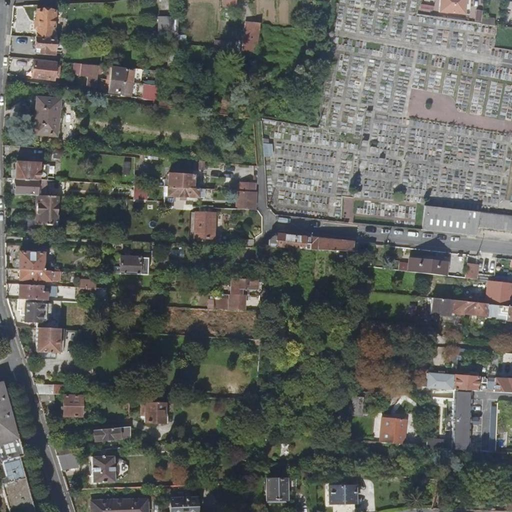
[(467,0),(440,0),(440,13),(467,14),(467,0)]
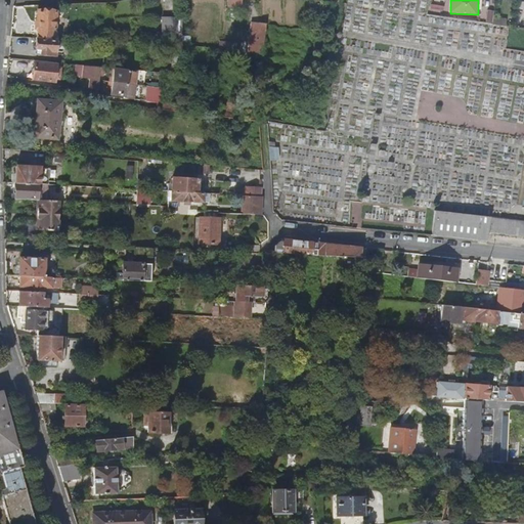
[(56,12),(38,11),(37,24),(39,24),(38,38),(54,39),(56,12)]
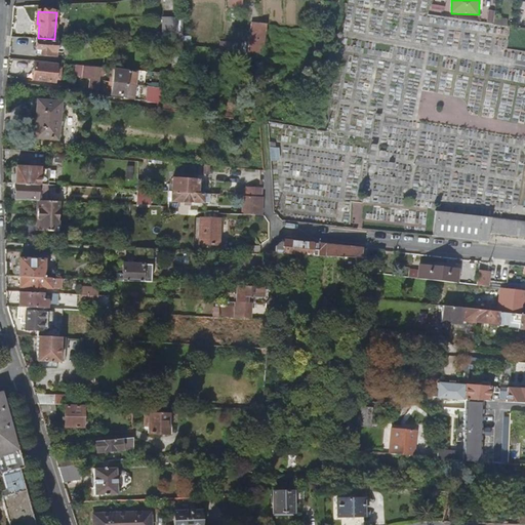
[(182,18),(162,18),(162,37),(168,37),(168,44),(182,45),(182,18)]
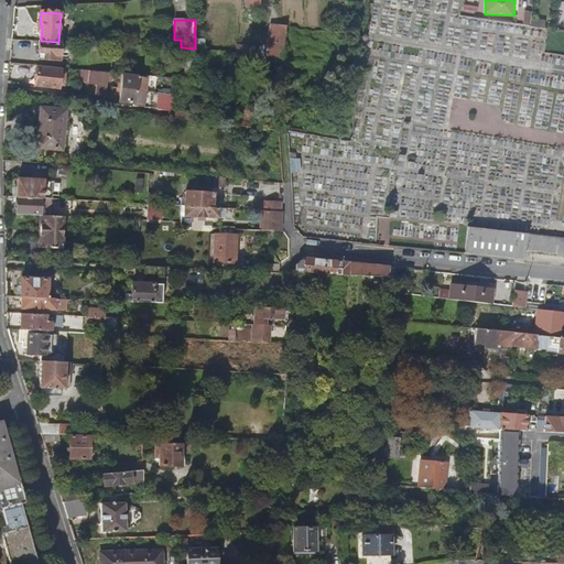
[(286,26),(271,24),(268,56),(282,58),(286,26)]
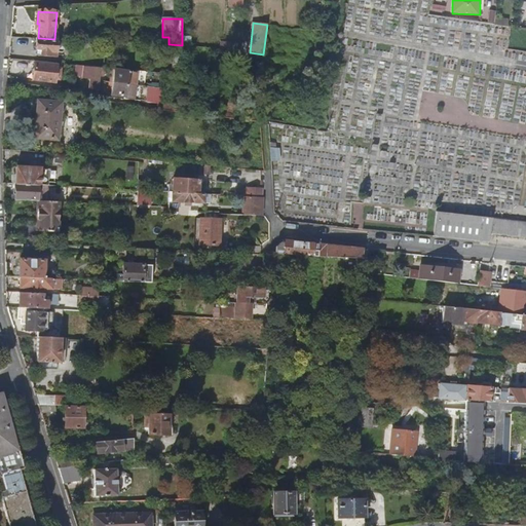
[(57,40),(37,39),(36,55),(55,57),(57,40)]
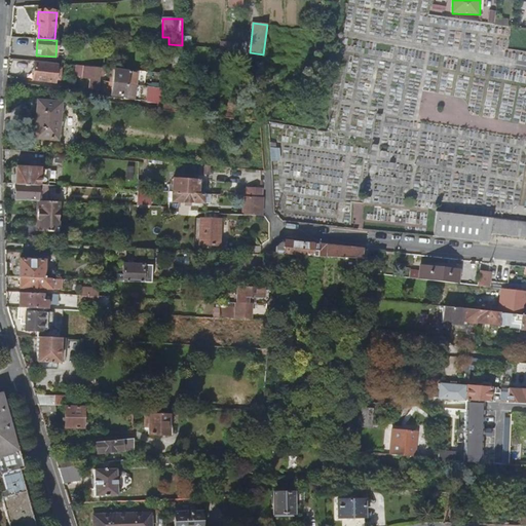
[(57,65),(35,62),(33,80),(54,82),(55,79),(57,68),(57,65)]
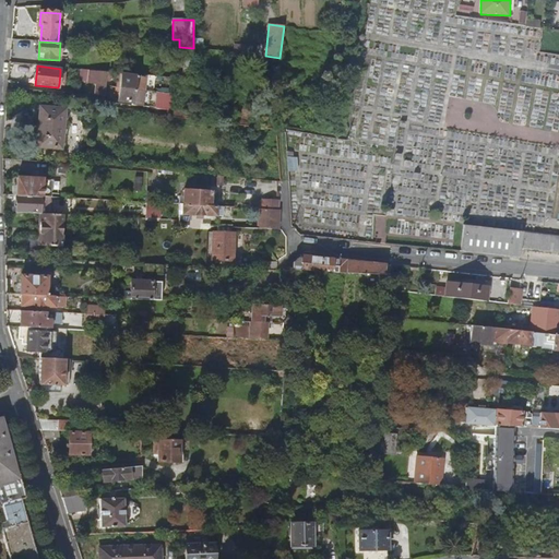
[(86,82),(87,70),(80,69),(79,81),(86,82)]
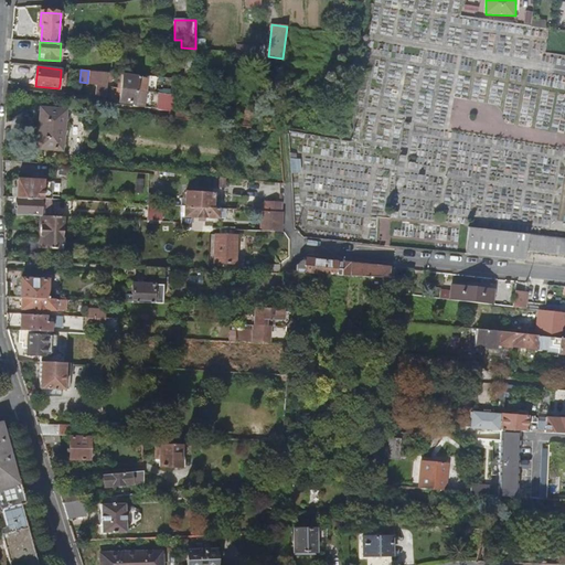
[(108,72),(89,70),(88,83),(92,84),(92,81),(97,82),(96,95),(105,96),(108,72)]
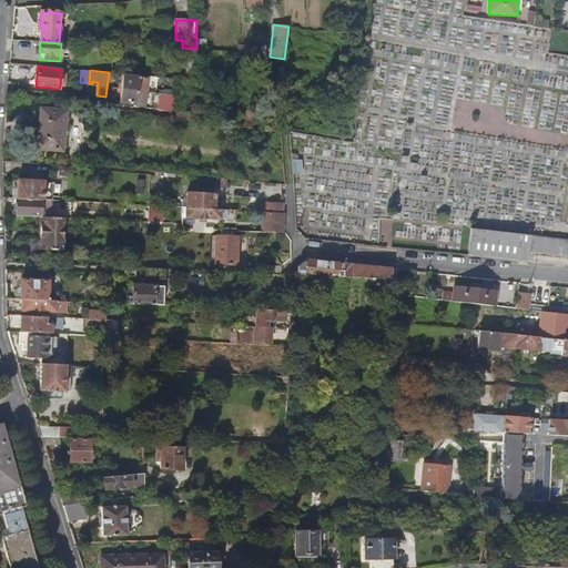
[(148,79),(121,75),(119,102),(144,105),(146,91),(148,79)]
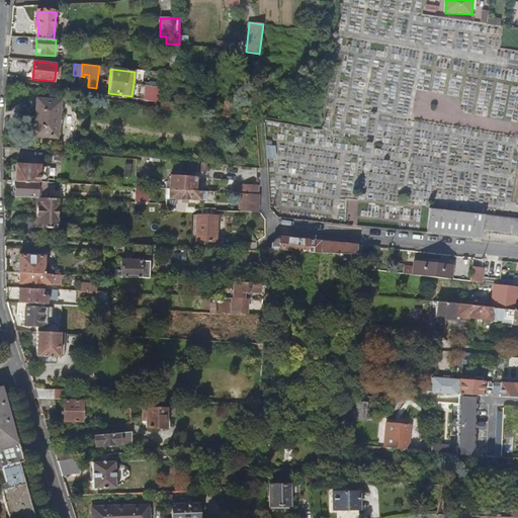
[(158,88),(147,86),(145,100),(156,102),(158,88)]
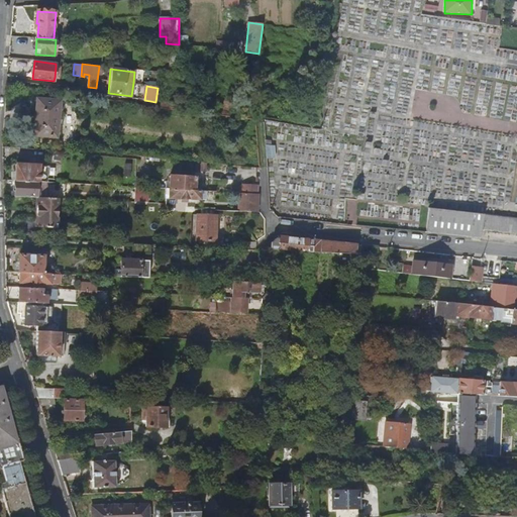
[(60,101),(37,99),(34,126),(33,134),(33,135),(57,137),(60,101)]
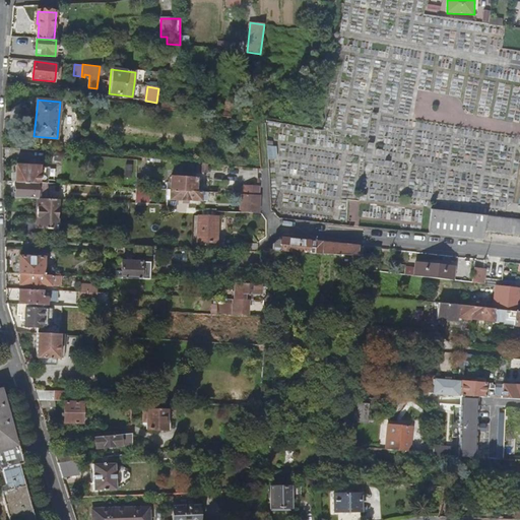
[(271,141),(266,140),(267,159),(276,158),(275,146),(272,146),(271,141)]
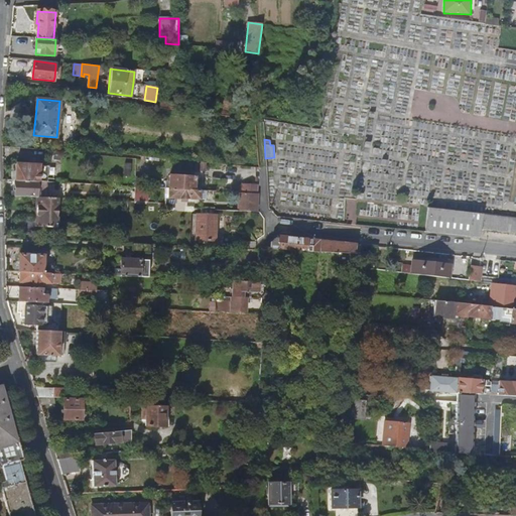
[(39,164),(15,163),(14,180),(37,182),(38,182),(46,181),(47,166),(39,165),(39,164)]
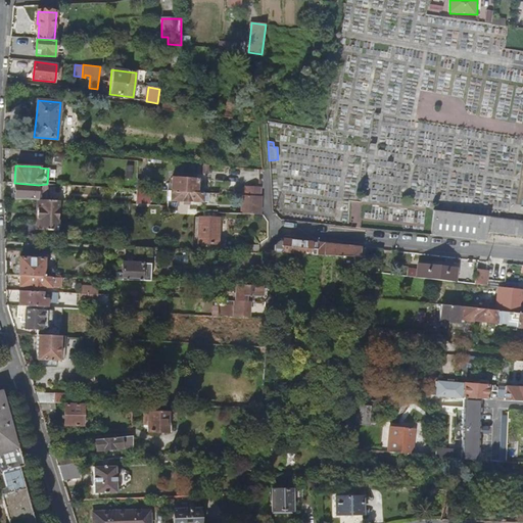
[(197,178),(172,177),(172,185),(172,191),(196,192),(197,178)]
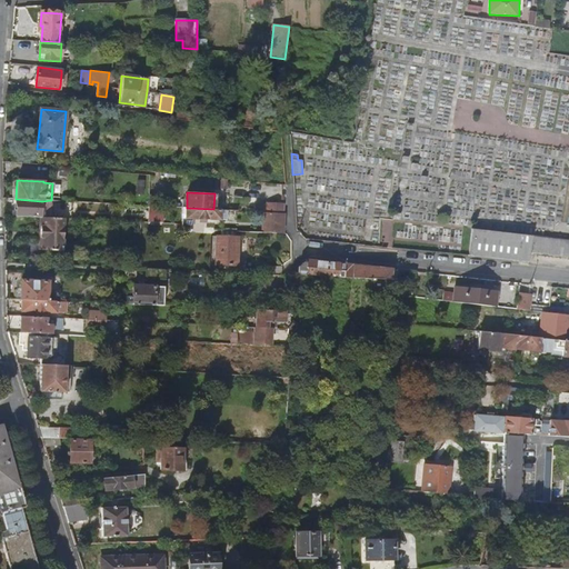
[(41,201),(16,199),(16,216),(40,217),(41,201)]
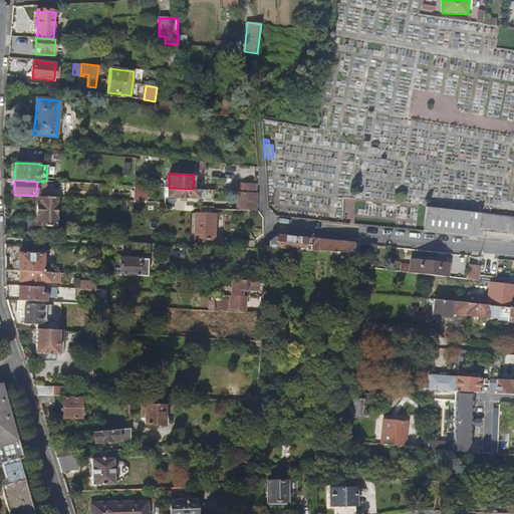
[(256,184),(241,184),(241,192),(255,193),(256,184)]
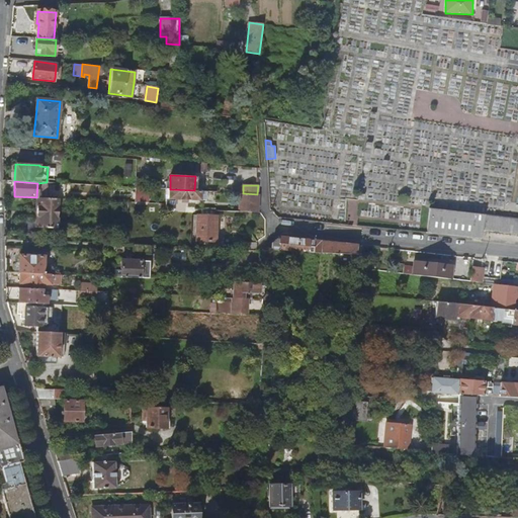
[(170,189),(166,189),(165,203),(165,209),(174,209),(175,199),(206,200),(207,191),(194,190),(170,189)]
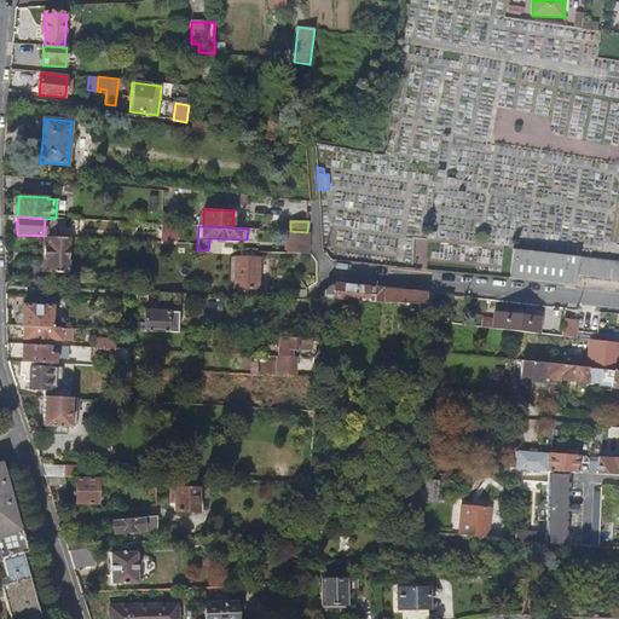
[(290,231),(287,231),(285,253),(307,254),(308,232),(307,232),(290,231)]
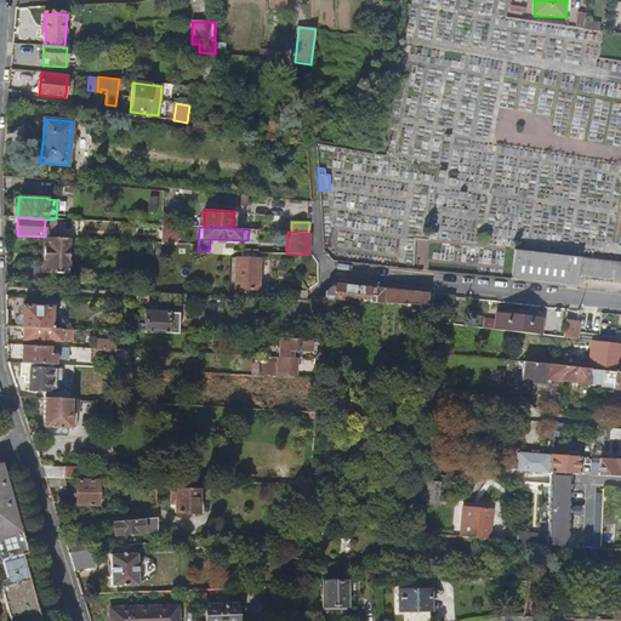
[(69,238),(44,237),(43,267),(27,266),(26,275),(43,277),(43,273),(68,274),(69,238)]
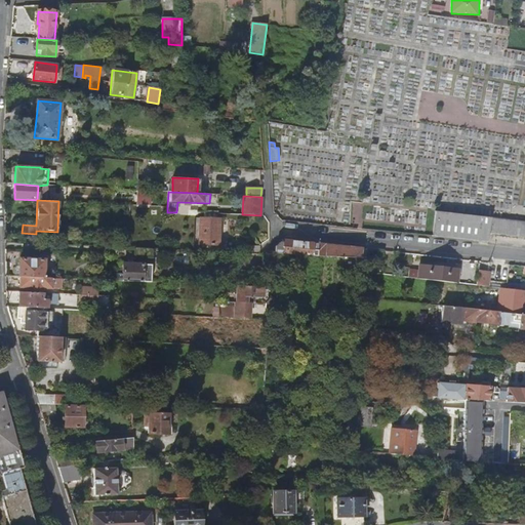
[(490,218),(435,211),(433,236),(488,241),(489,233),(490,218)]
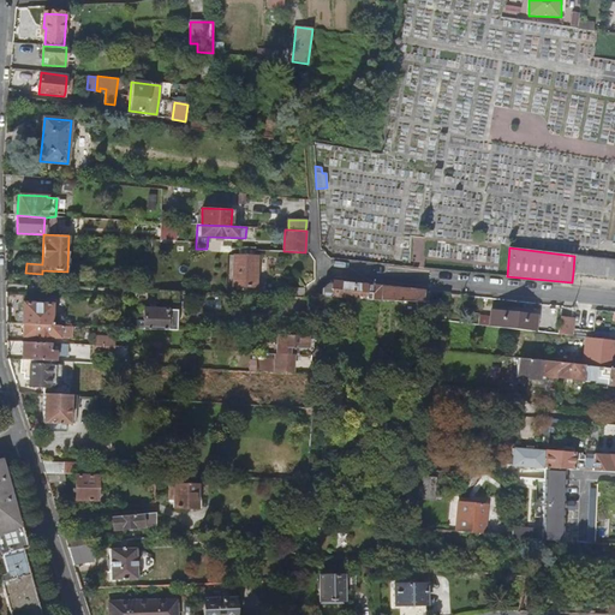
[(251,251),(239,250),(239,256),(234,255),(233,286),(256,287),(257,256),(251,256),(251,251)]
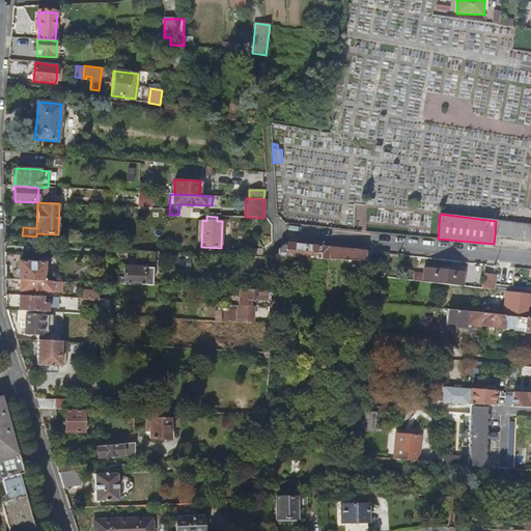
[(530,224),(496,221),(495,235),(530,240),(530,224)]
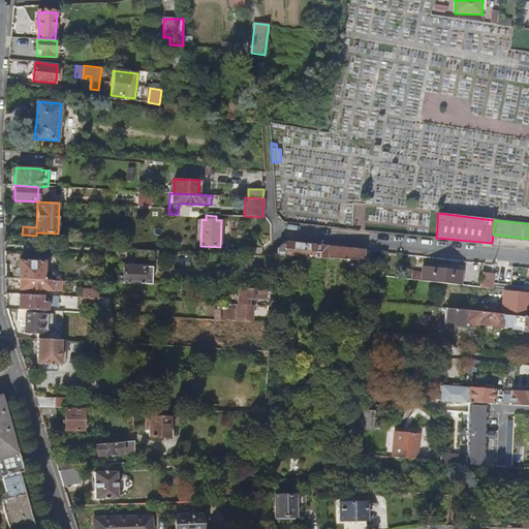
[(328,246),(284,242),(284,244),(281,244),(277,248),(277,255),(327,258),(328,246)]
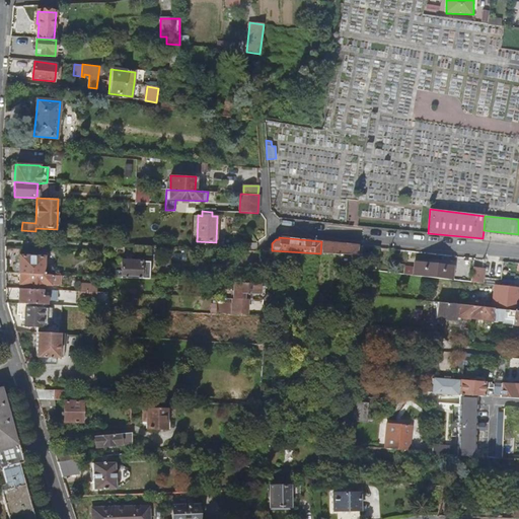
[(357,245),(321,241),(320,253),(356,255),(357,245)]
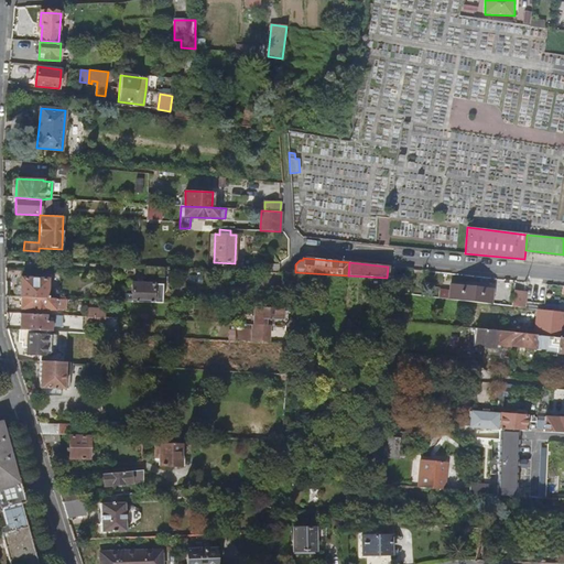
[(164,268),(144,267),(144,275),(164,277),(164,268)]
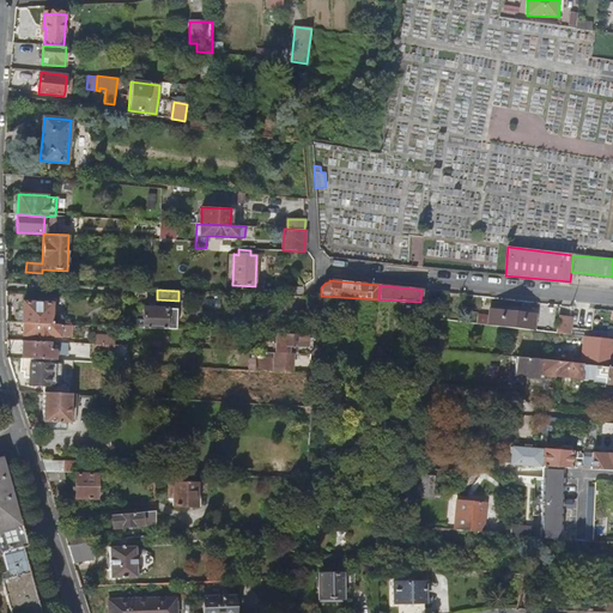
[(52,303),(23,302),(22,323),(24,323),(50,325),(52,303)]
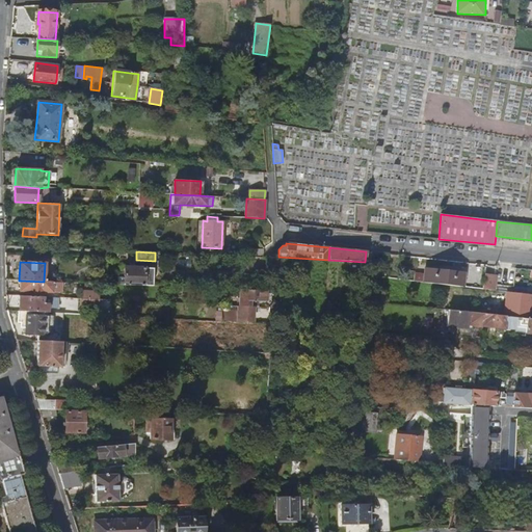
[(386,264),(376,263),(375,274),(384,275),(386,264)]
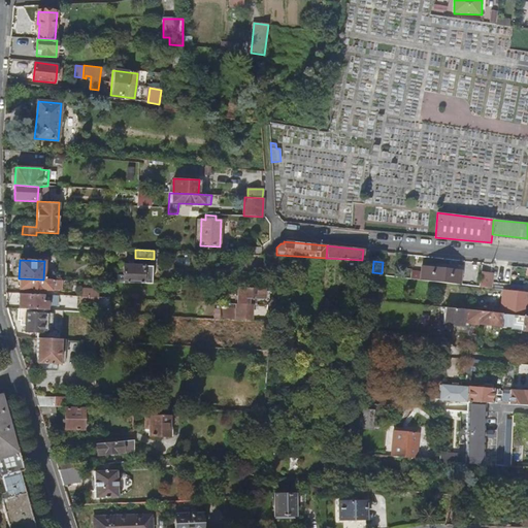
[(143,265),(124,265),(123,275),(123,281),(123,283),(142,284),(143,265)]
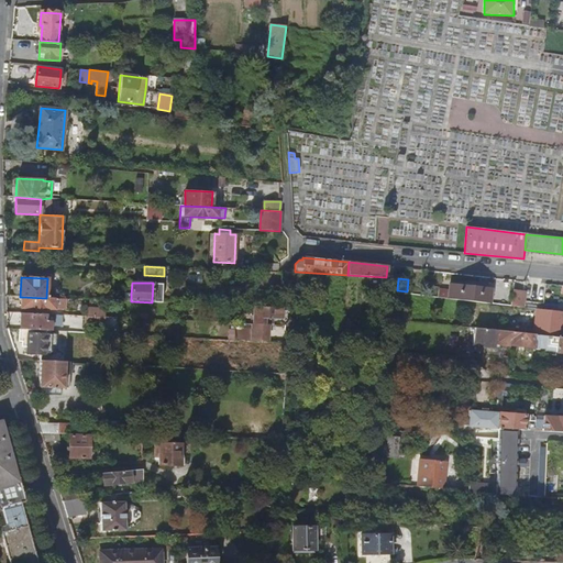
[(490,289),(460,285),(459,288),(449,287),(449,290),(439,289),(438,298),(488,304),(490,289)]
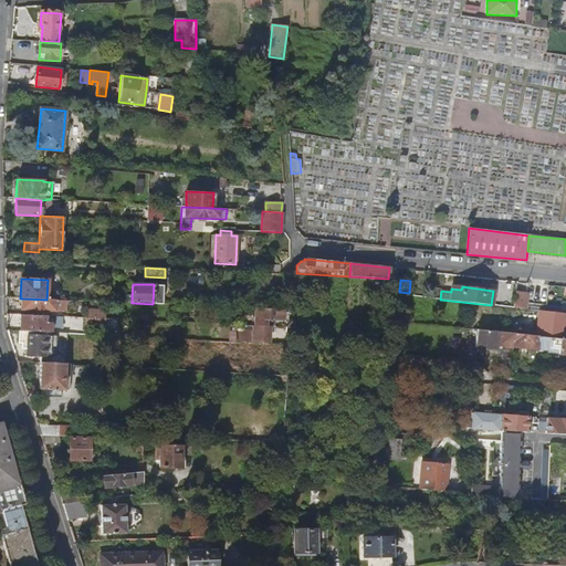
[(527,294),(515,292),(513,307),(525,308),(527,294)]
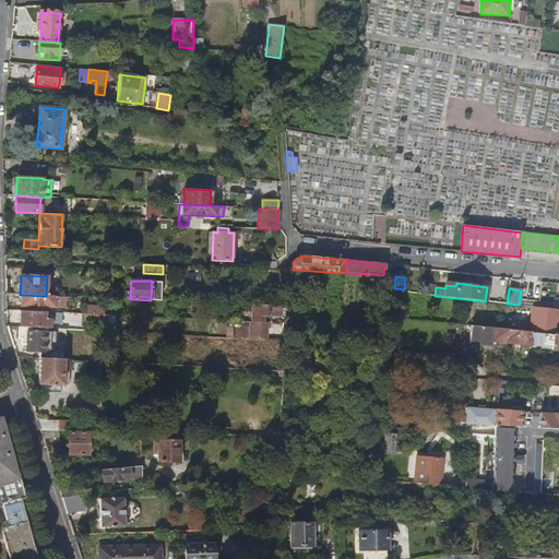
[(46,296),(22,295),(21,306),(54,307),(64,307),(64,297),(55,296),(46,296)]
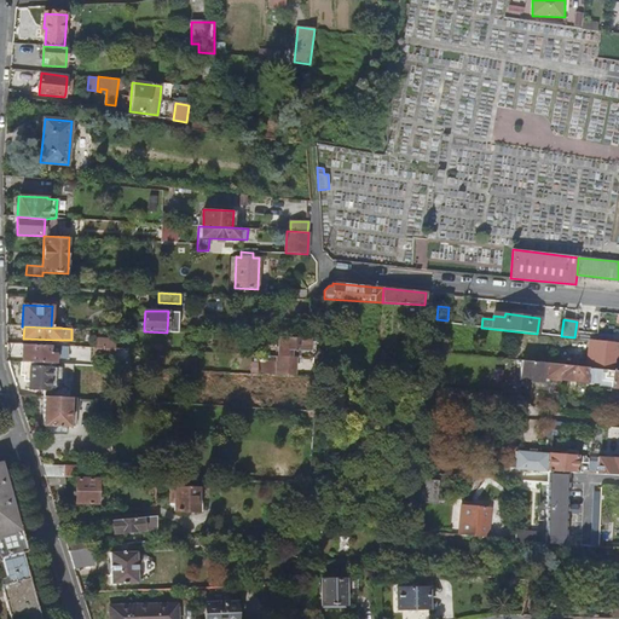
[(311,337),(279,336),(278,356),(295,357),(300,357),(300,351),(310,351),(311,337)]
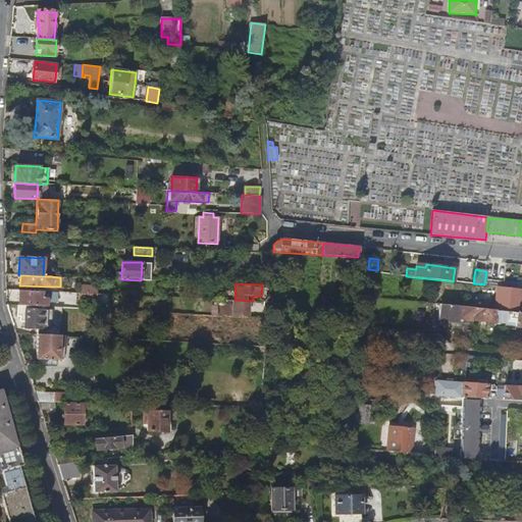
[(521,295),(521,289),(498,286),(494,310),(507,311),(520,313),(521,295)]
